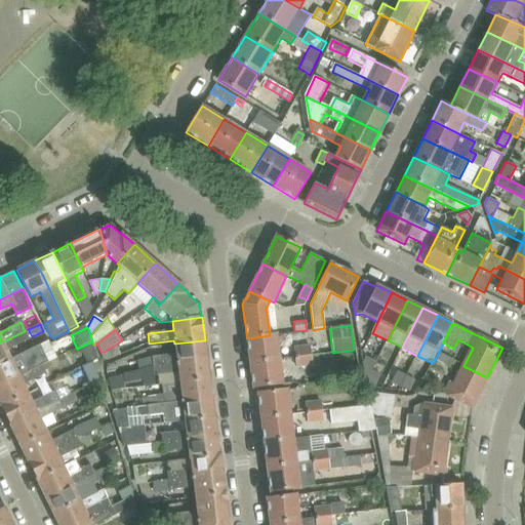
[(25,331),(0,342),(0,364),(10,359),(6,350),(28,338),(25,331)]
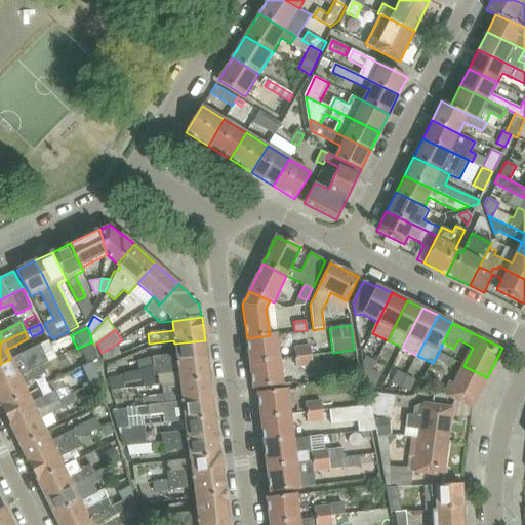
[(270,335),(247,338),(250,364),(279,360),(276,334),(270,335)]
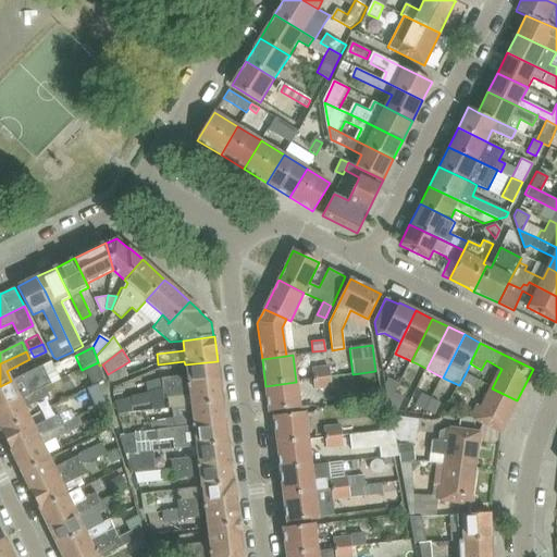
[(160,379),(146,382),(147,394),(149,394),(162,391),(220,383),(218,361),(185,364),(186,375),(160,379)]
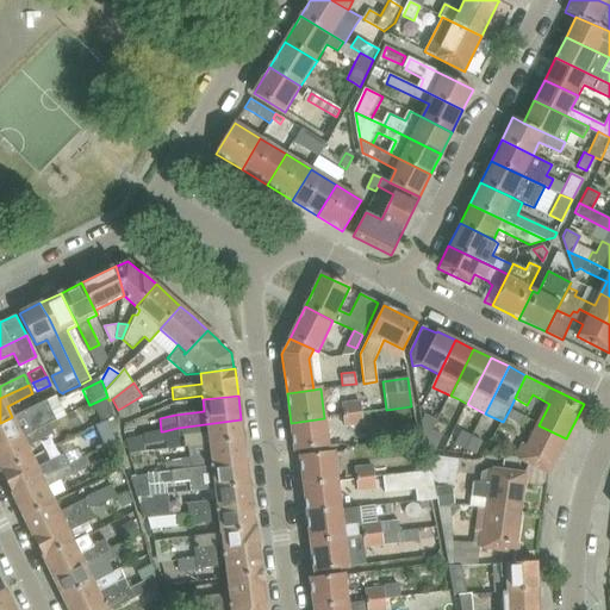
[(12,417),(0,423),(0,448),(48,425),(66,417),(56,397),(12,417)]
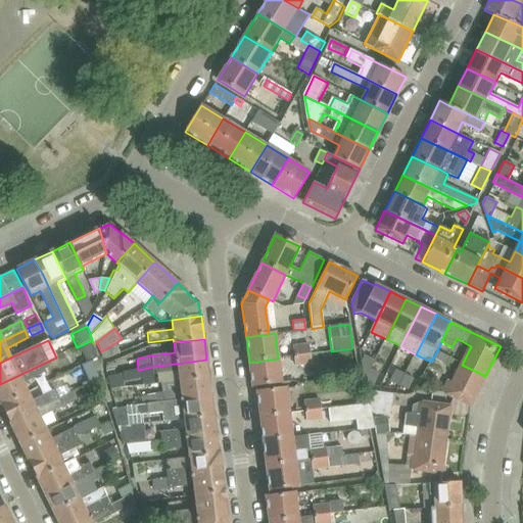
[(92,340),(79,346),(87,363),(93,360),(97,358),(93,343),(92,340)]
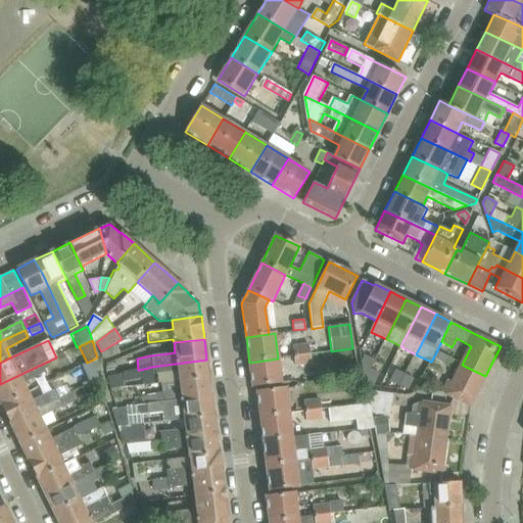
[(105,361),(122,353),(116,342),(101,351),(105,361)]
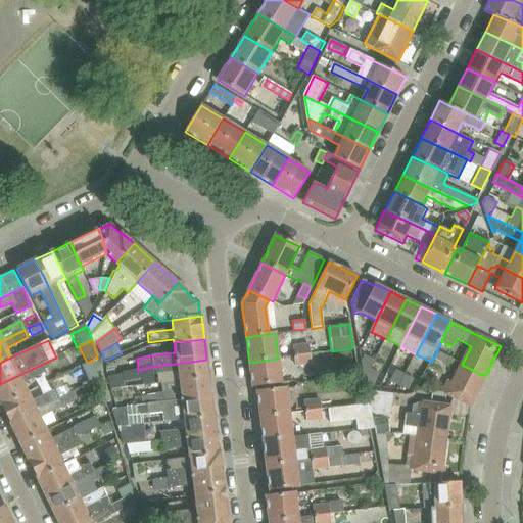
[(292,345),(293,357),(310,354),(307,343),(292,345)]
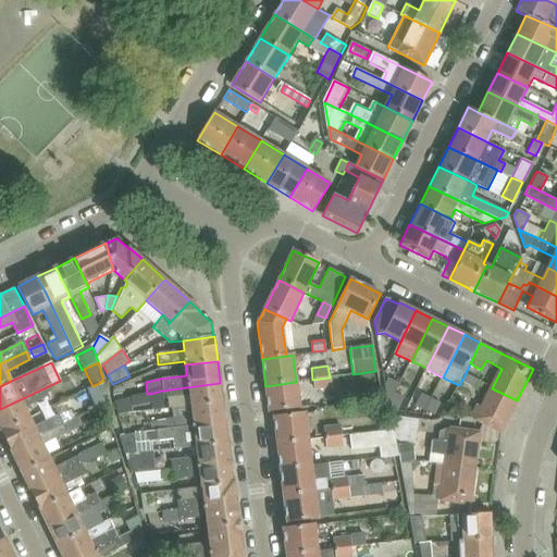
[(474,388),(480,380),(468,374),(463,383),(474,388)]
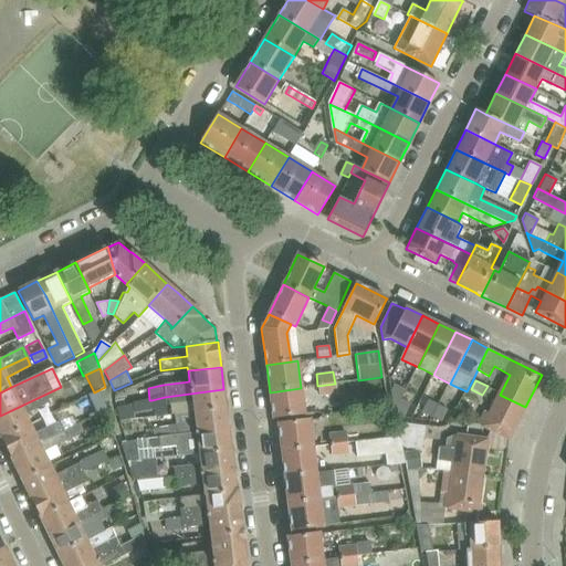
[(335,384),(317,386),(318,398),(336,396),(336,392),(335,384)]
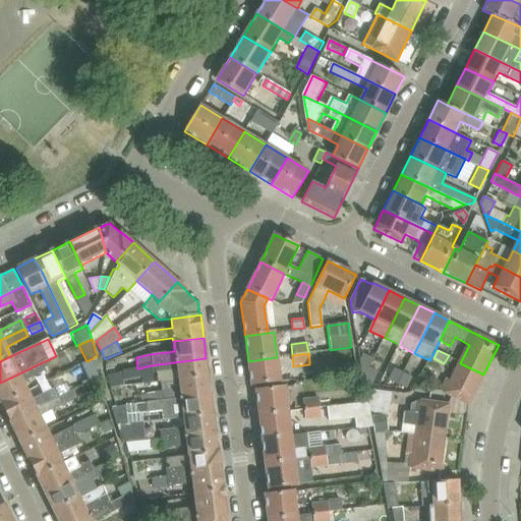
[(363,379),(369,367),(373,359),(363,354),(360,360),(363,379)]
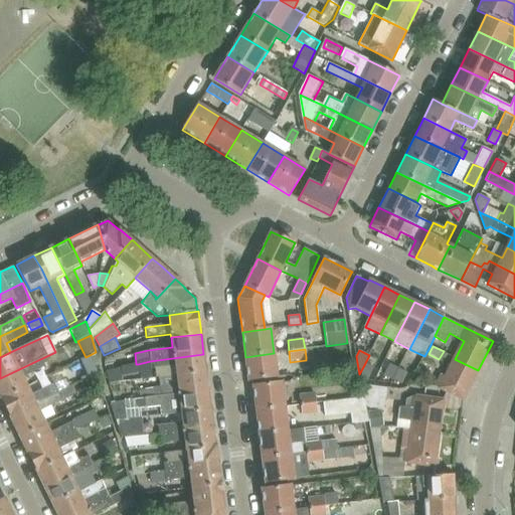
[(274,353),(245,357),(248,380),(277,377),(274,353)]
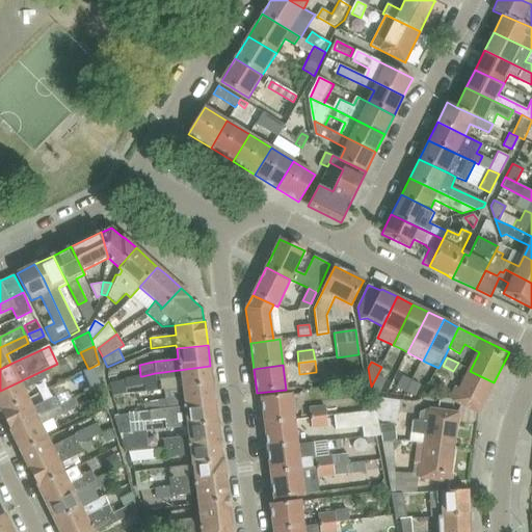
[(88,369),(82,372),(89,388),(90,392),(102,386),(95,366),(88,369)]
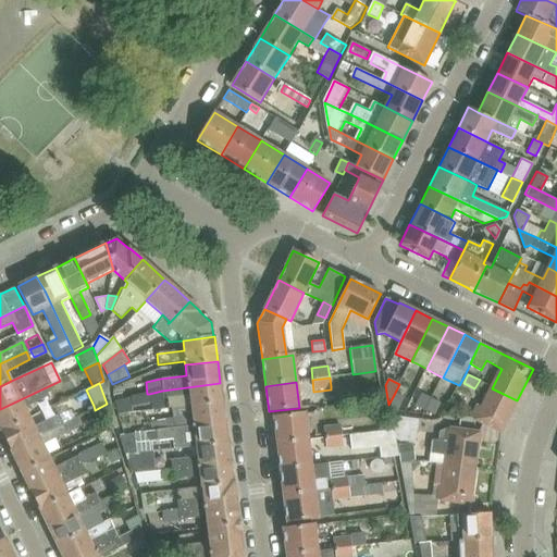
[(220,383),(162,391),(163,399),(166,398),(169,410),(171,410),(223,403),(220,383)]
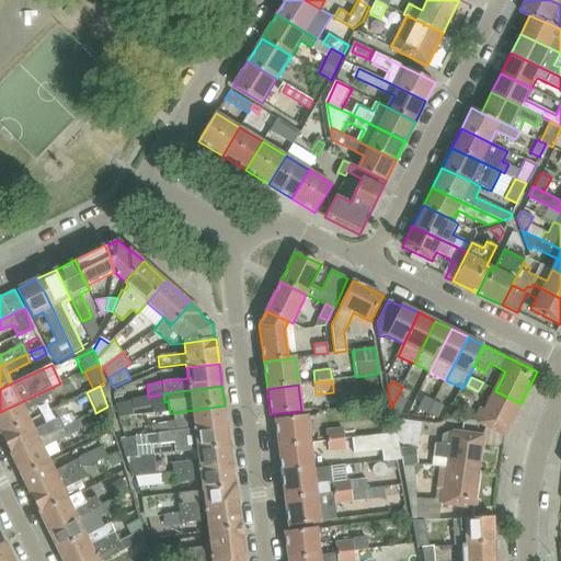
[(0,412),(0,432),(1,435),(30,421),(25,411),(48,400),(44,391),(0,412)]
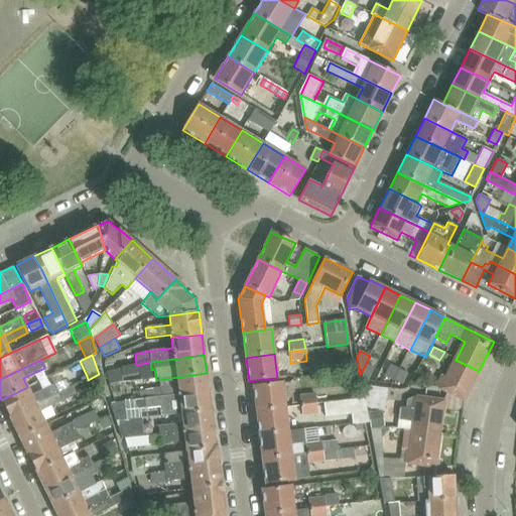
[(479,371),(456,360),(446,378),(442,376),(436,387),(465,401),(468,394),(479,372),(479,371)]
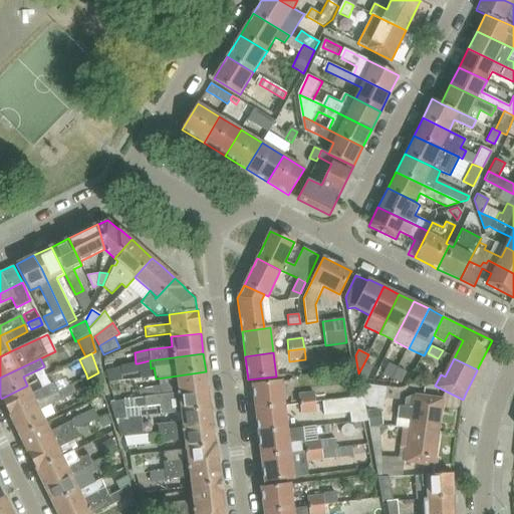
[(373,366),(364,362),(358,373),(359,378),(367,379),(373,366)]
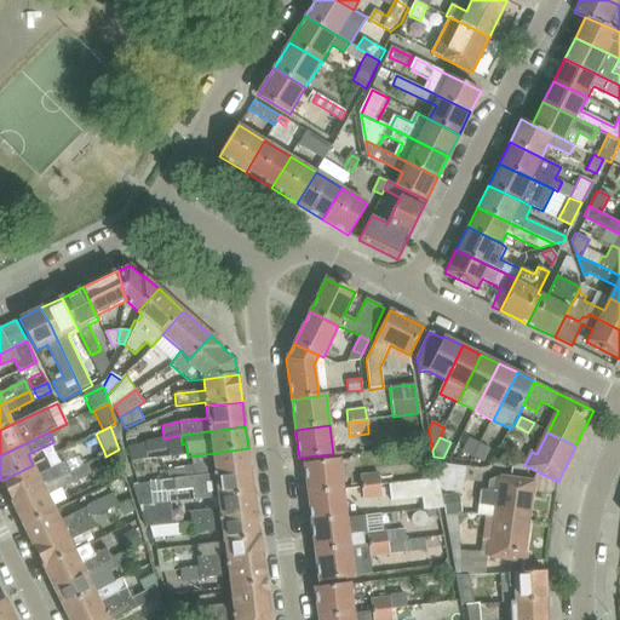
[(464,453),(475,458),(481,446),(470,440),(464,453)]
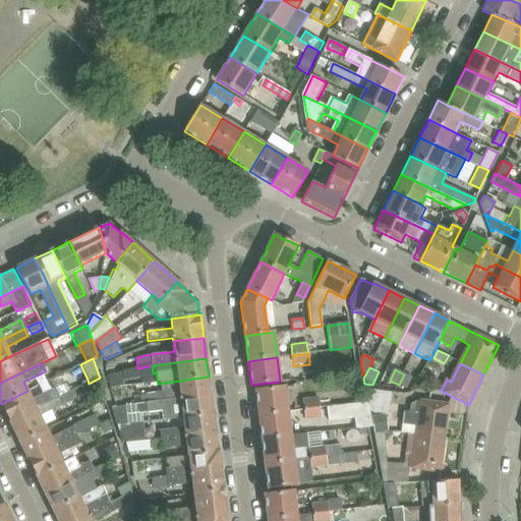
[(412,379),(404,374),(399,385),(407,390),(412,379)]
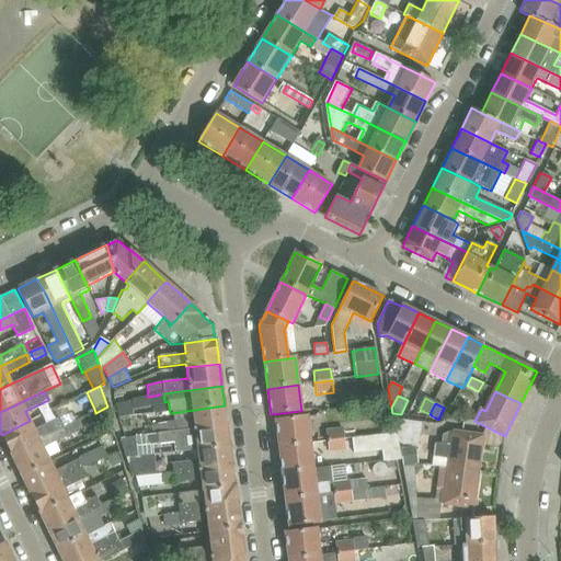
[(173,423),(152,425),(153,436),(227,427),(225,405),(172,413),(173,423)]
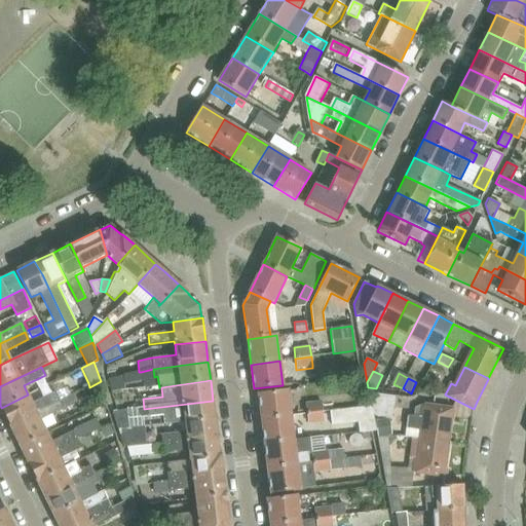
[(262,420),(291,417),(287,390),(258,393),(262,420)]
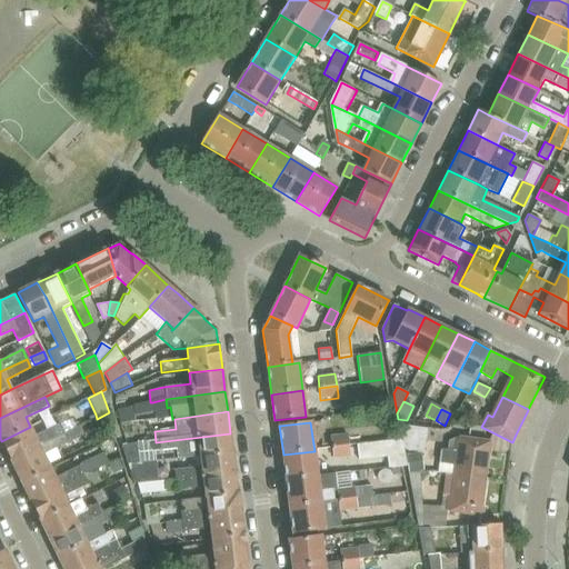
[(30,427),(1,441),(11,461),(62,436),(57,425),(35,436),(30,427)]
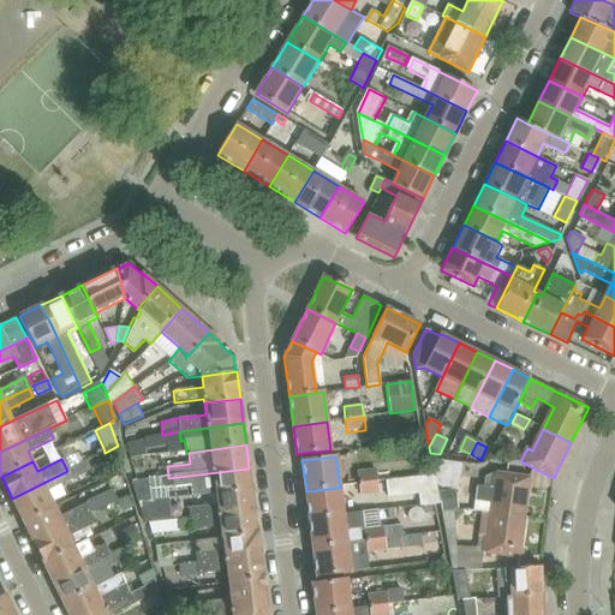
[(433,459),(433,463),(435,476),(436,484),(461,487),(464,463),(433,459)]
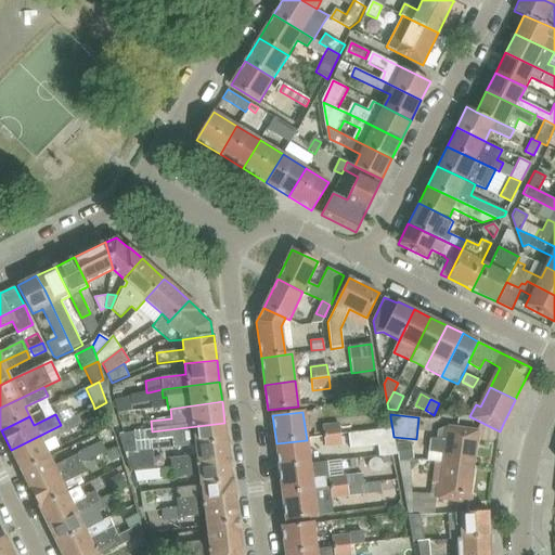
[(79,415),(11,450),(20,467),(21,469),(49,455),(48,453),(42,443),(66,431),(84,423),(79,415)]
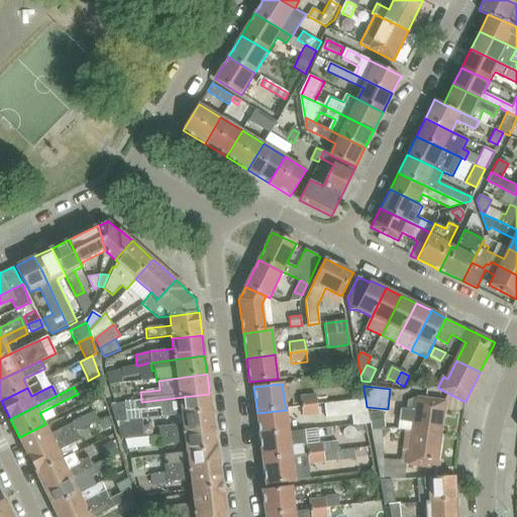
[(141,402),(134,403),(134,408),(139,411),(180,406),(182,416),(211,413),(209,394),(141,402)]
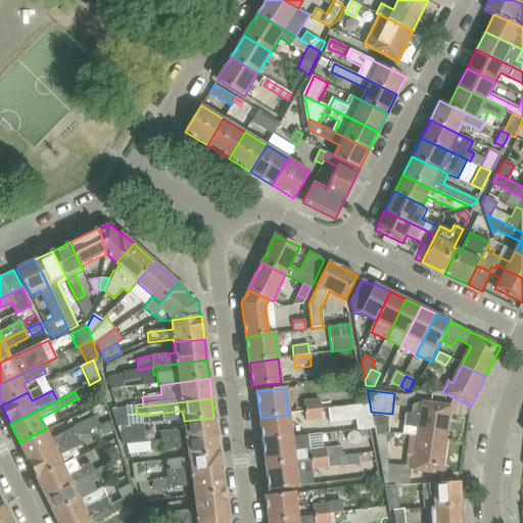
[(321,399),(304,401),(305,413),(322,411),(321,399)]
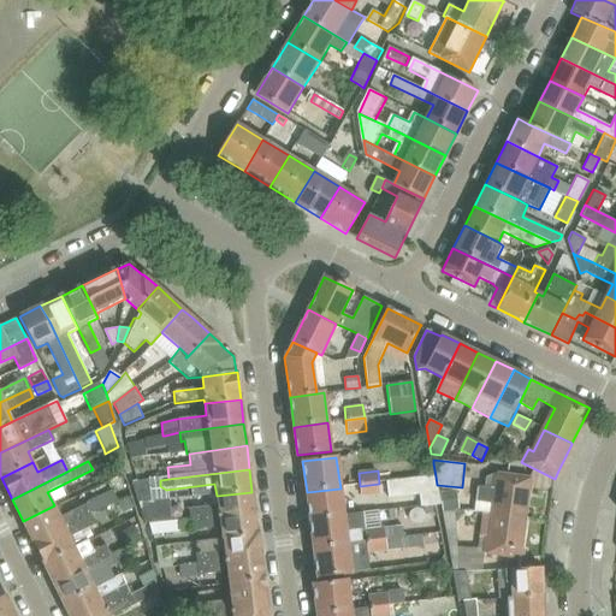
[(493,514),(525,519),(531,479),(493,474),(491,490),(480,487),(478,502),(495,504),(493,514)]
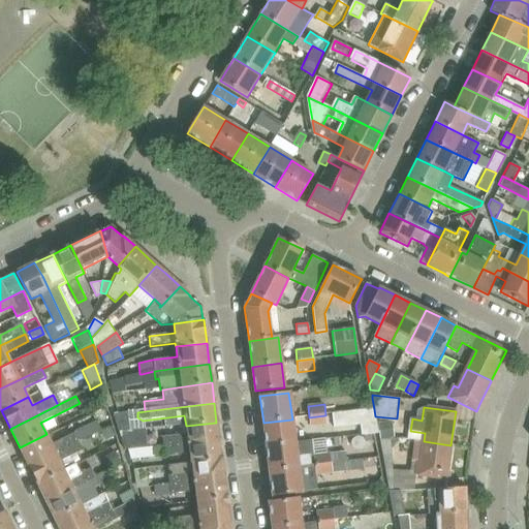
[(374,409),(332,414),(334,428),(361,425),(362,435),(372,434),(378,433),(378,431),(375,416),(374,409)]
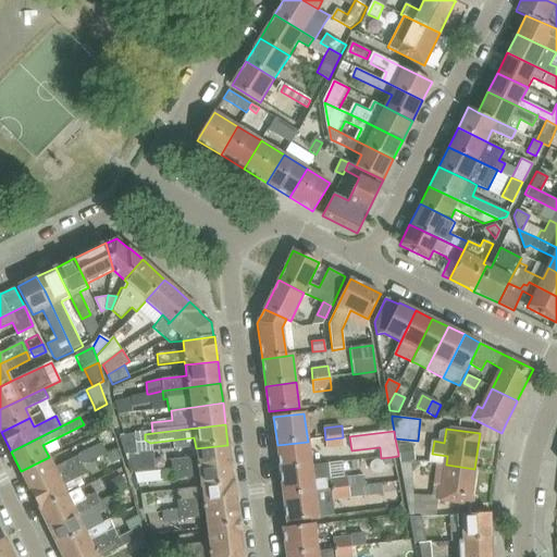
[(124,437),(120,437),(125,456),(136,455),(134,435),(124,437)]
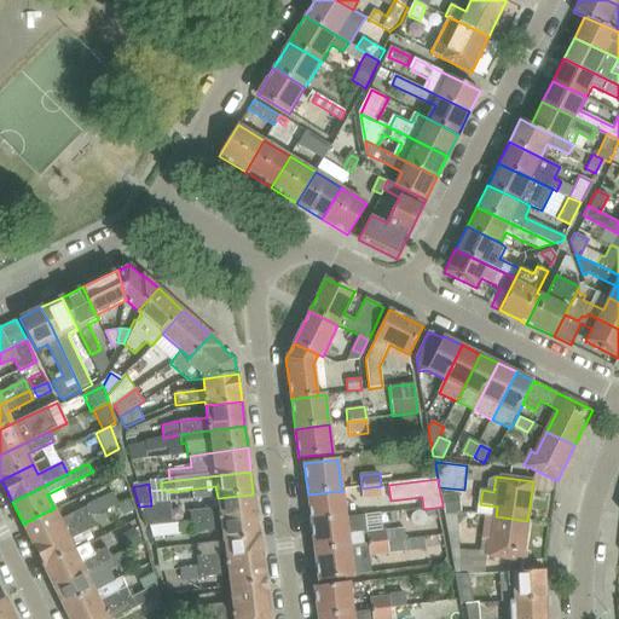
[(381,486),(362,489),(364,502),(382,499),(381,486)]
